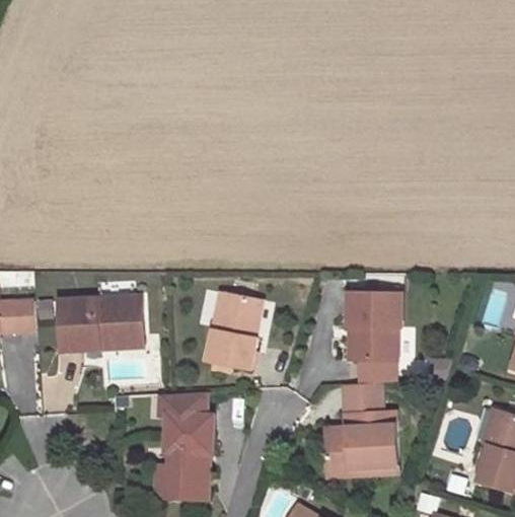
[(252,336),(260,299),(223,292),(209,360),(214,361),(233,365),(252,369),(259,337),(252,336)]
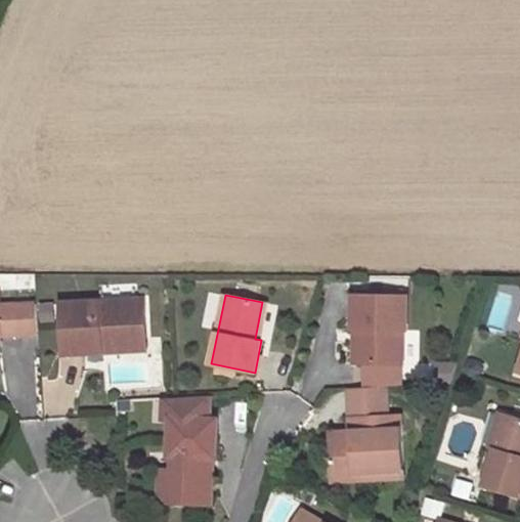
[(137,300),(56,302),(58,351),(97,350),(96,339),(138,338),(137,300)]
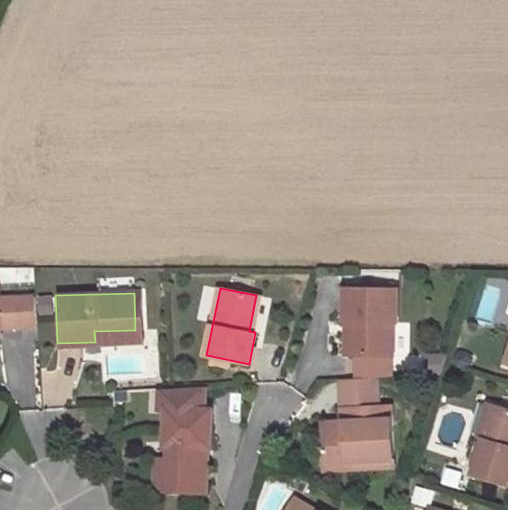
[(376,293),(344,293),(345,326),(346,326),(354,326),(355,357),(392,357),(392,327),(397,327),(396,293),(392,293),(376,293)]
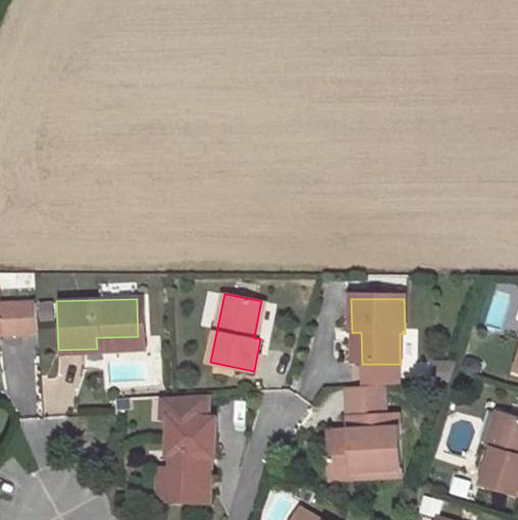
[(0,331),(12,330),(11,302),(0,302),(0,331)]
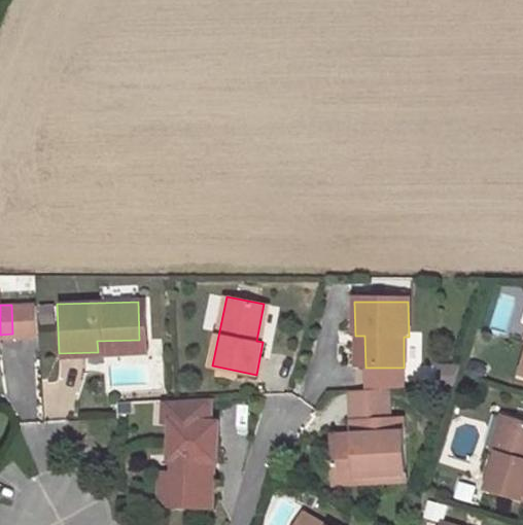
[(356,336),(356,368),(365,368),(364,336),(356,336)]
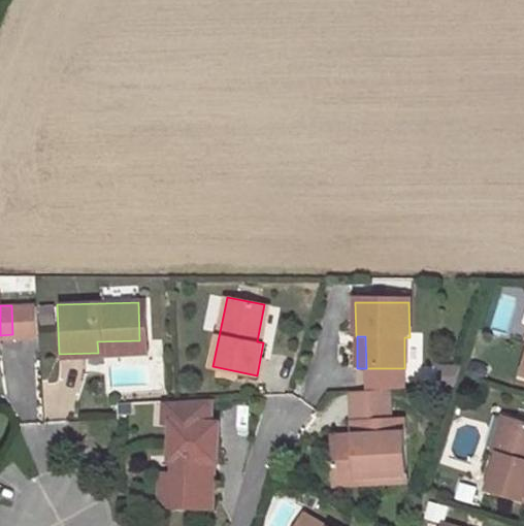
[(139,340),(97,341),(98,353),(140,351),(139,340)]
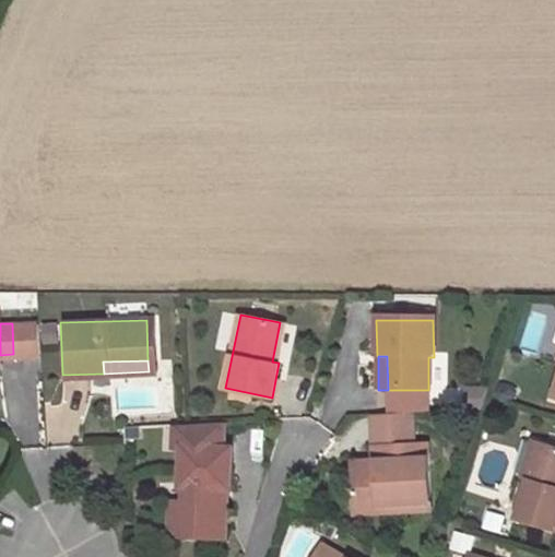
[(229,398),(250,401),(251,393),(231,389),(229,398)]
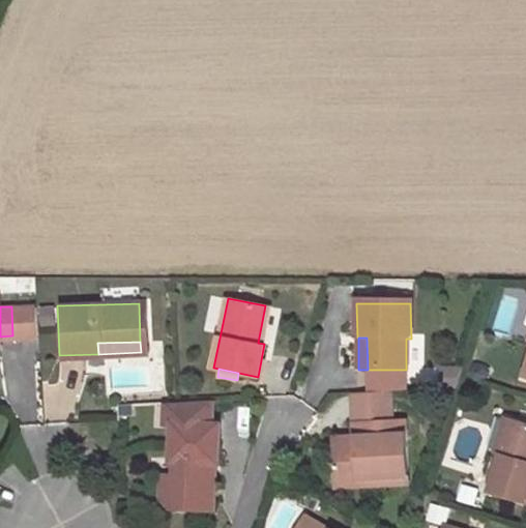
[(334,480),(404,477),(402,424),(388,426),(387,394),(353,396),(354,429),(362,428),(363,440),(354,440),(332,440),(334,480)]
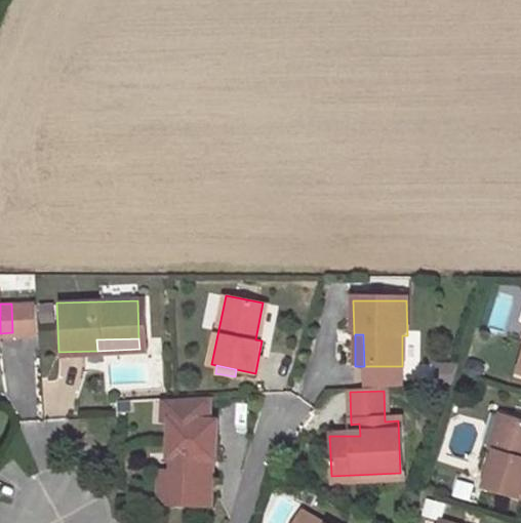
[(210,399),(159,399),(159,424),(165,424),(165,459),(169,460),(169,469),(158,469),(158,492),(169,506),(212,506),(212,457),(217,457),(217,419),(210,419),(210,399)]
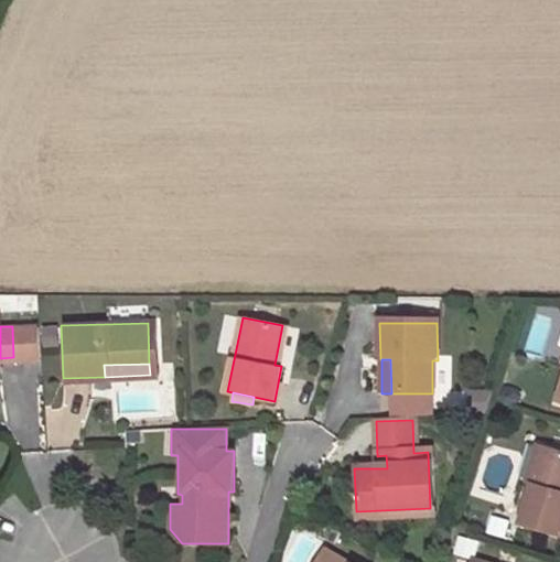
[(559,453),(548,450),(525,527),(559,537),(559,453)]
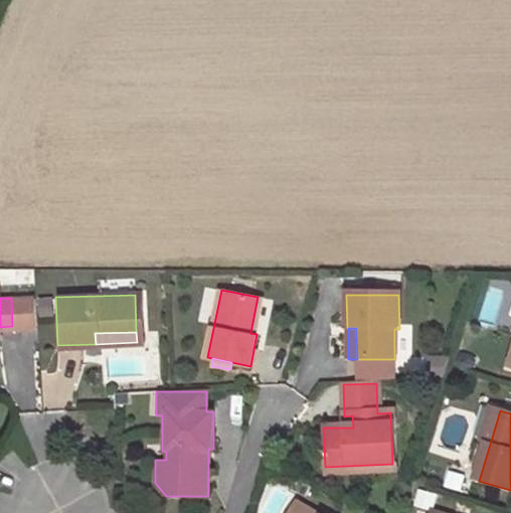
[(344,416),(344,428),(353,428),(352,415),(344,416)]
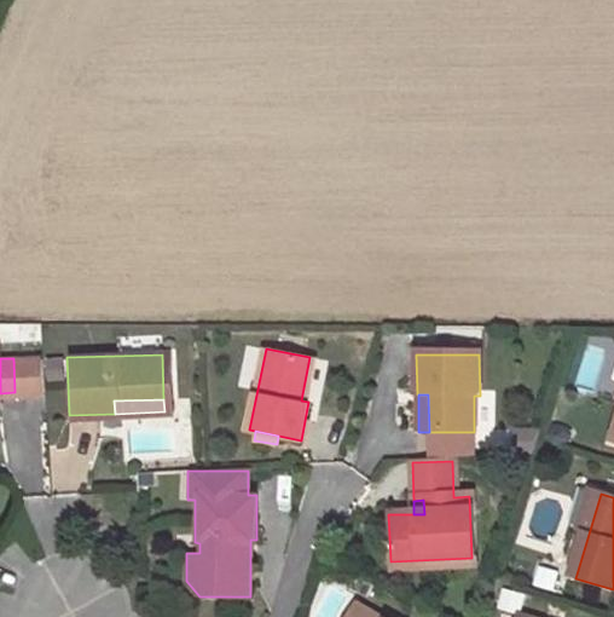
[(391,572),(471,569),(471,558),(391,561),(391,572)]
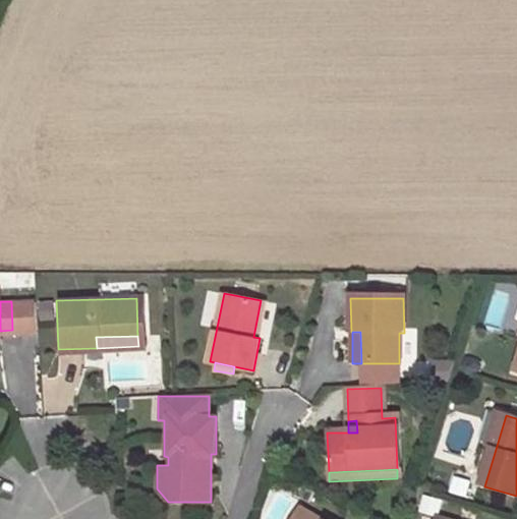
[(314,518),(297,509),(291,518),(314,518)]
